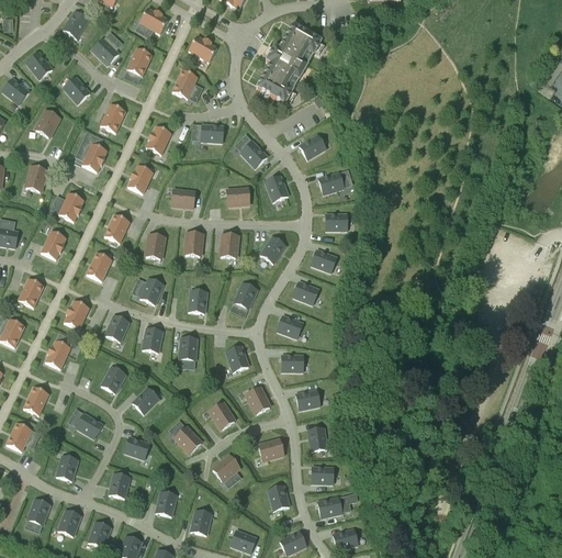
[(147,7),(139,21),(159,33),(168,19),(161,14),(161,13),(155,10),(154,10),(147,7)]
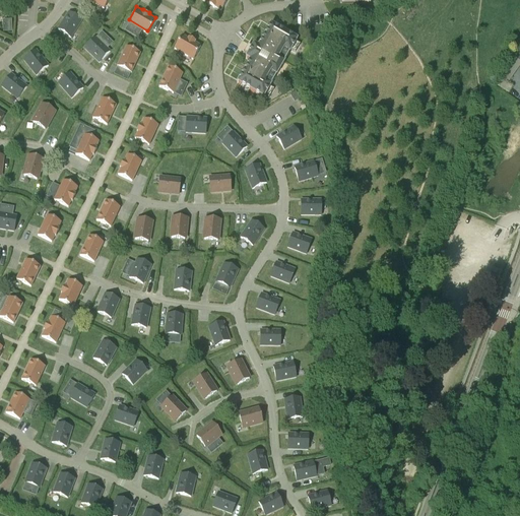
[(81,17),(69,9),(58,26),(70,35),(81,17)]
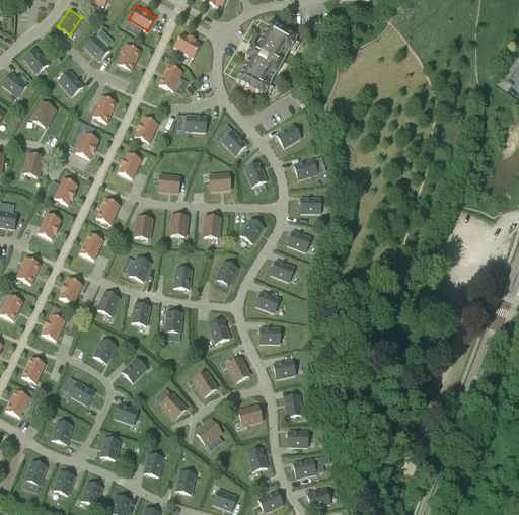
[(245,55),(249,57),(236,79),(263,94),(297,37),(271,21),(257,44),(253,41),(245,55)]
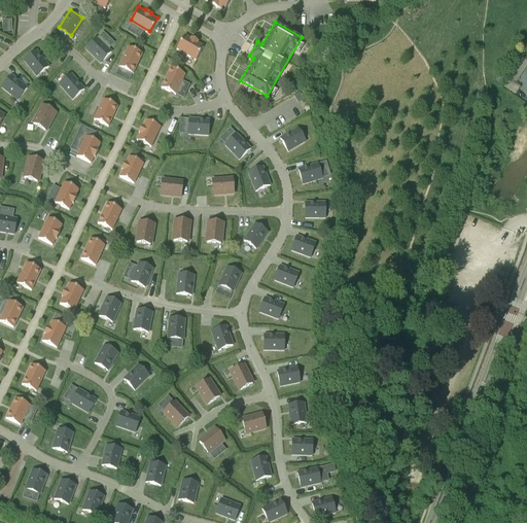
[(190,36),(184,32),(176,46),(196,58),(204,43),(198,40),(198,39),(191,35),(190,36)]
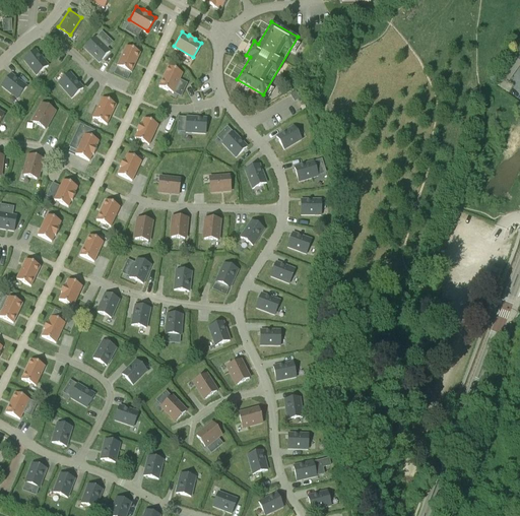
[(95,35),(85,46),(100,59),(110,48),(95,35)]
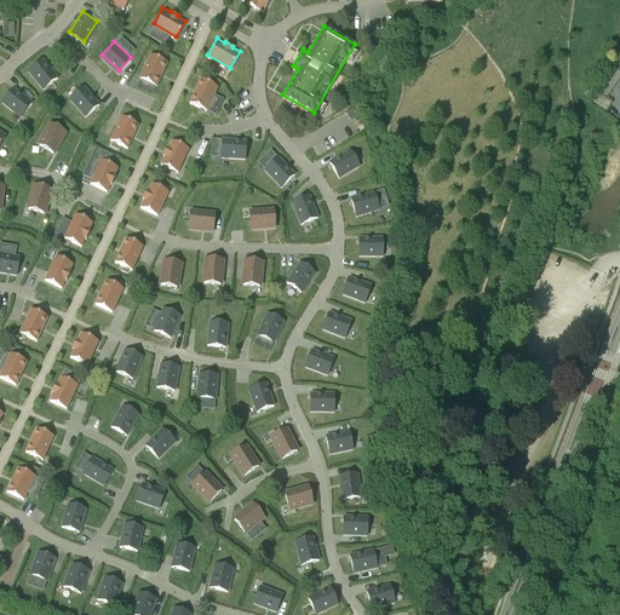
[(167,59),(150,52),(139,75),(156,84),(167,59)]
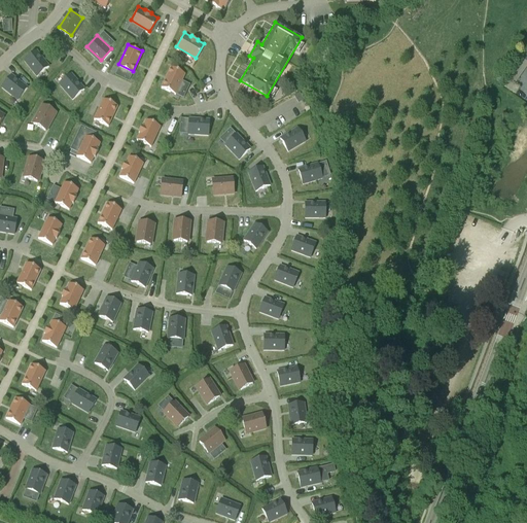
[(37,73),(49,64),(36,47),(24,58),(37,73)]
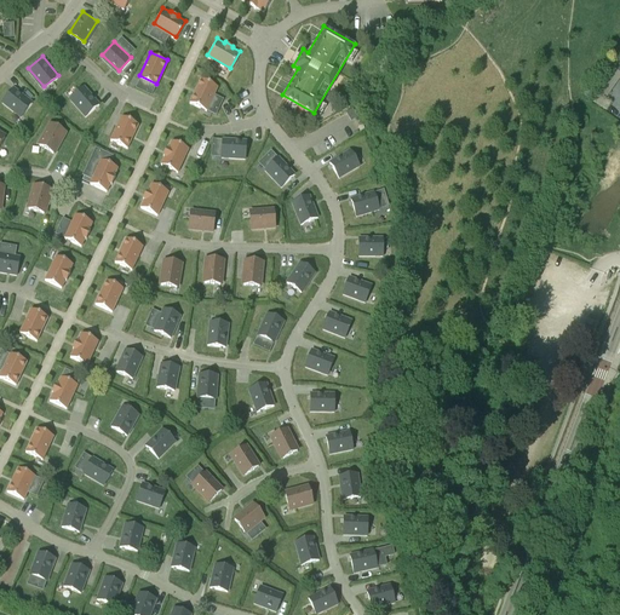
[(218,84),(201,76),(190,99),(207,108),(218,84)]
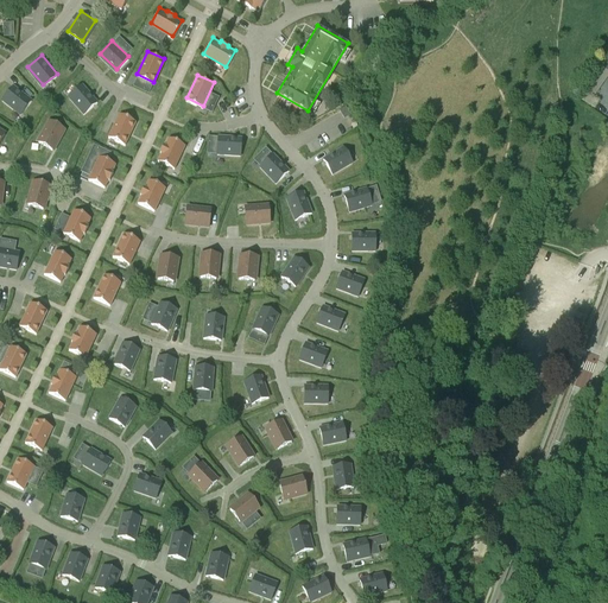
[(69,94),(84,110),(97,99),(82,82),(69,94)]
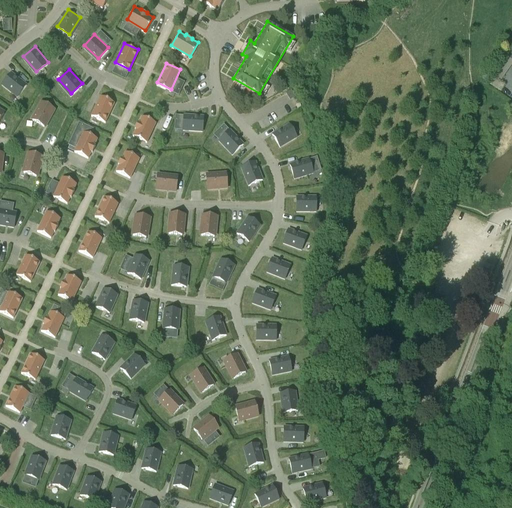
[(26,82),(19,76),(11,70),(2,82),(17,94),(26,82)]
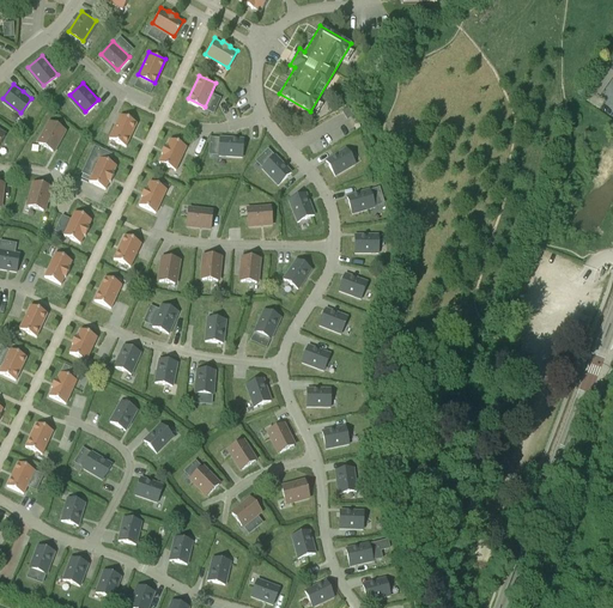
[(126,144),(137,120),(120,113),(109,135),(126,144)]
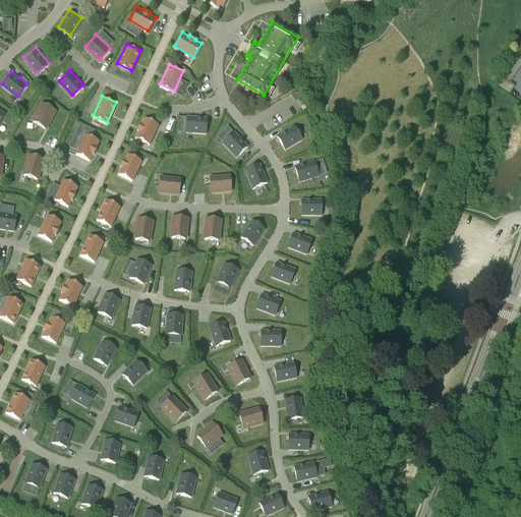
[(33,119),(45,126),(55,108),(43,101),(33,119)]
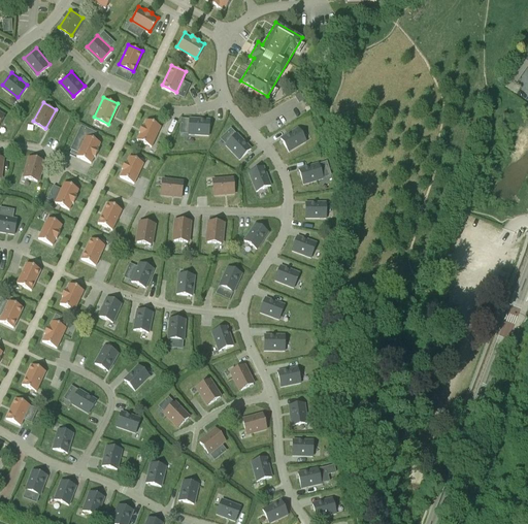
[(208,132),(209,117),(190,116),(189,131),(208,132)]
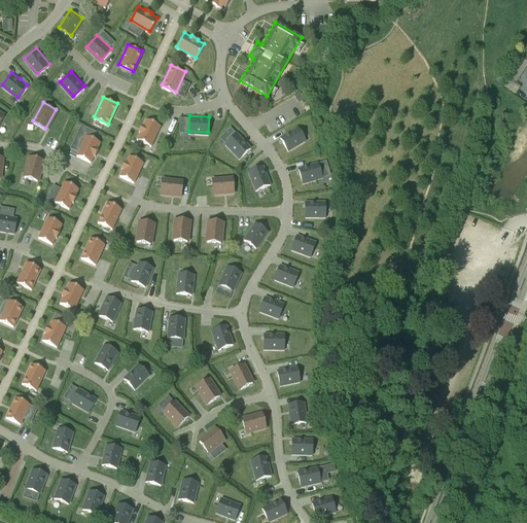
[(137,137),(151,144),(161,124),(146,117),(143,124),(142,124),(139,130),(140,131),(137,137)]
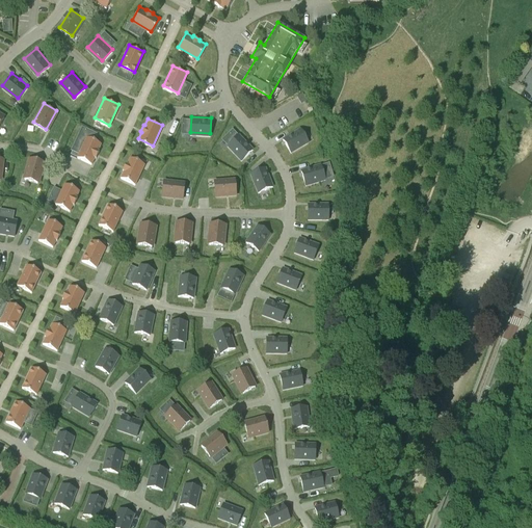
[(300,126),(290,132),(283,136),(291,150),(309,139),(300,126)]
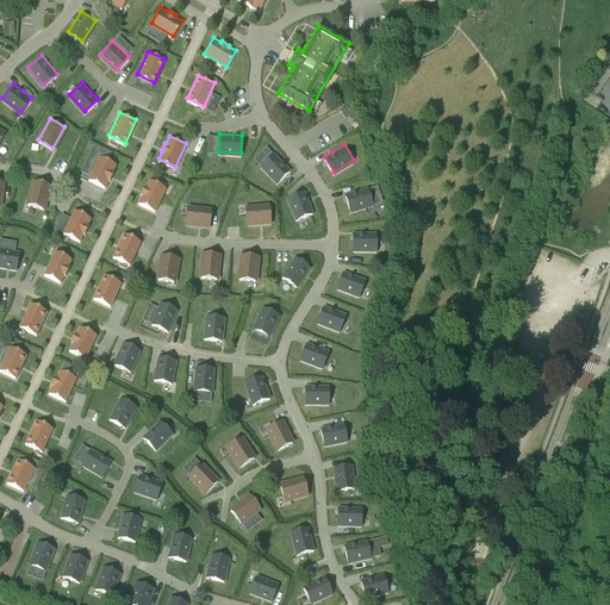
[(277,181),(290,169),(274,151),(261,164),(277,181)]
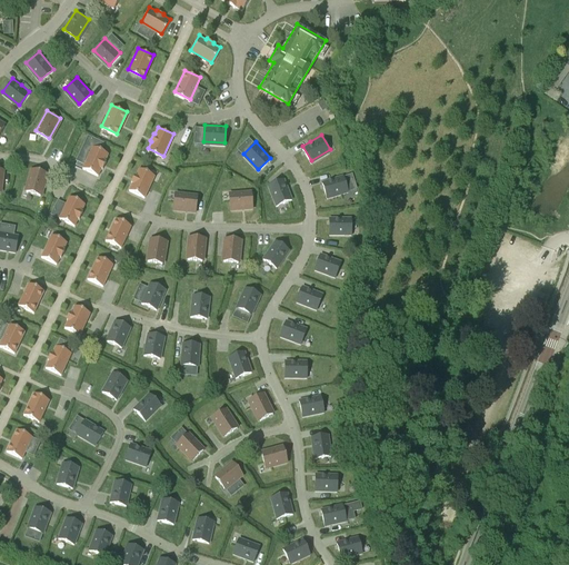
[(92,145),(82,166),(98,174),(101,166),(102,167),(106,159),(105,158),(108,151),(92,145)]
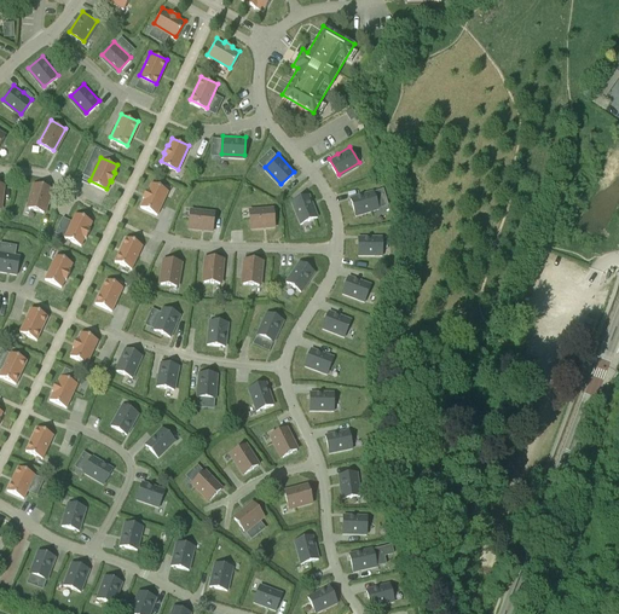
[(143,196),(144,196),(140,204),(157,212),(168,189),(151,180),(148,189),(146,187),(143,196)]
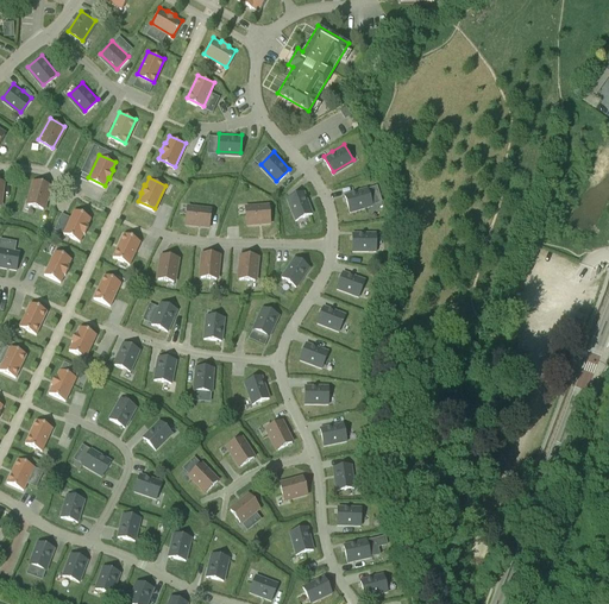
[(44,206),(45,199),(50,183),(33,178),(27,202),(44,206)]
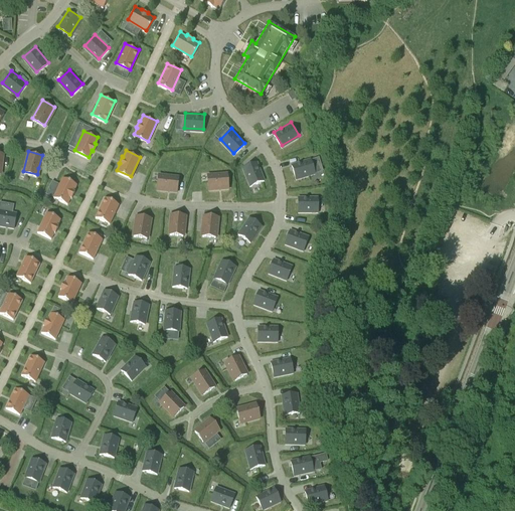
[(311,157),(292,162),(296,177),(315,171),(311,157)]
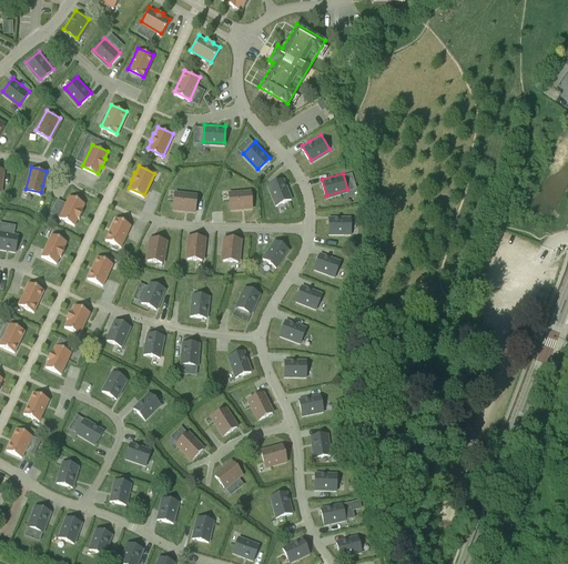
[(267,182),(275,203),(291,197),(283,177),(267,182)]
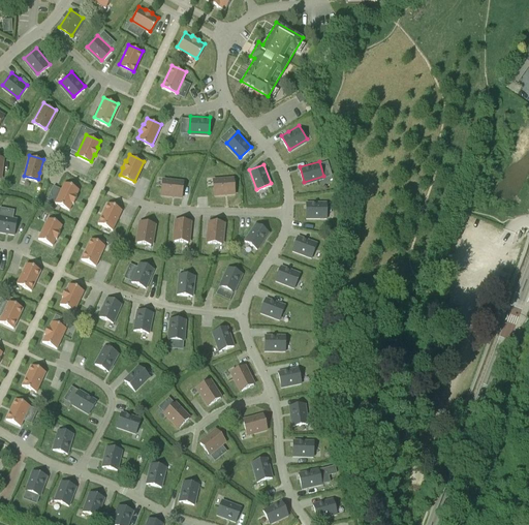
[(234,177),(213,178),(214,192),(235,191),(234,177)]
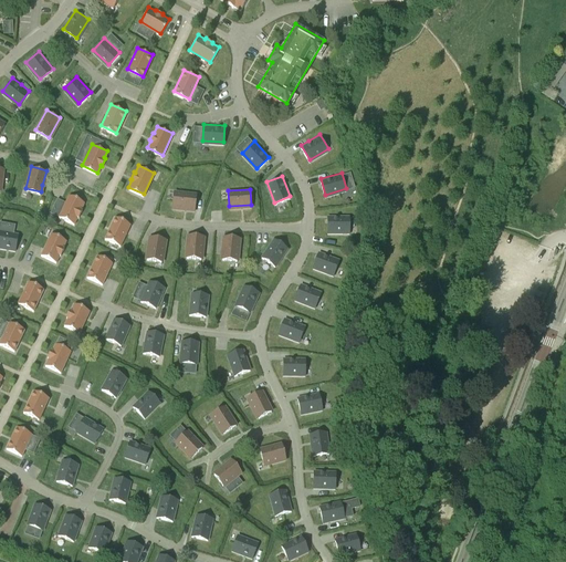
[(197,193),(174,190),(173,206),(195,208),(197,193)]
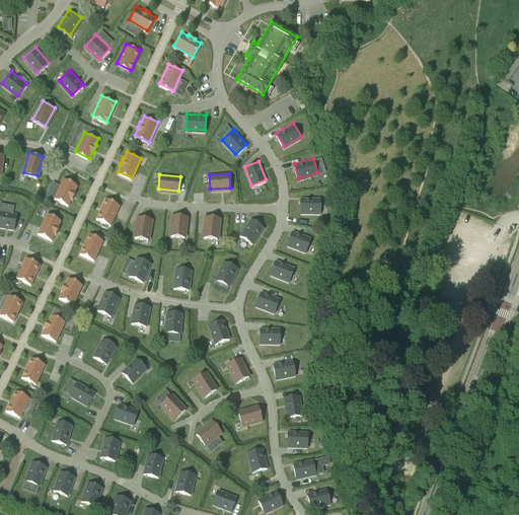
[(74,190),(77,184),(63,177),(54,197),(68,204),(71,197),(72,198),(75,191),(74,190)]
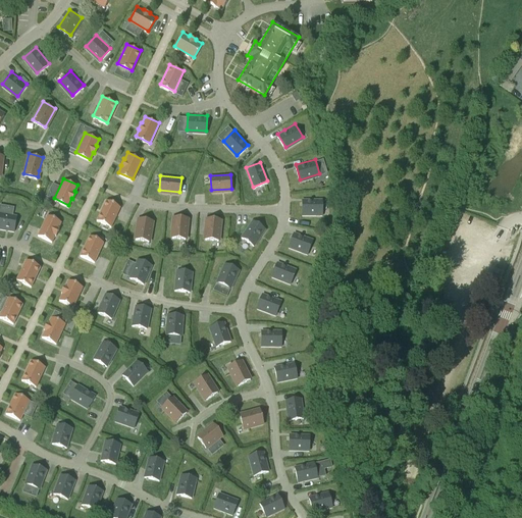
[(97,218),(111,224),(120,205),(106,198),(97,218)]
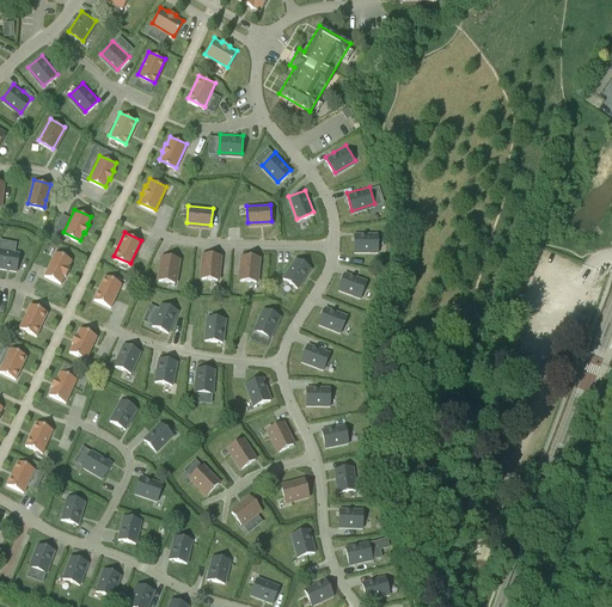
[(378,250),(378,232),(354,232),(354,250),(378,250)]
